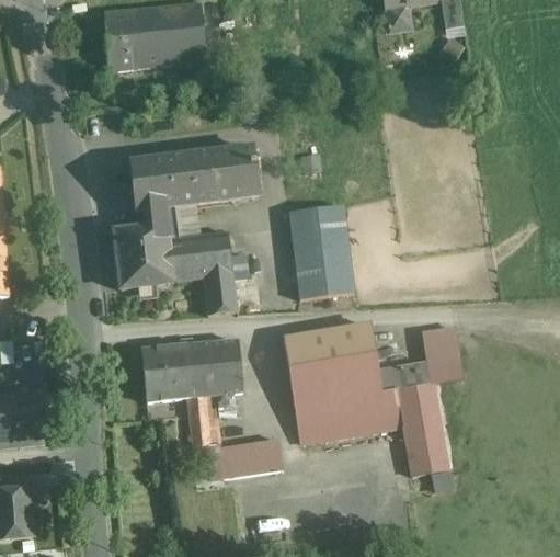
[(384,0),(389,32),(411,27),(408,3),(429,0),(384,0)]
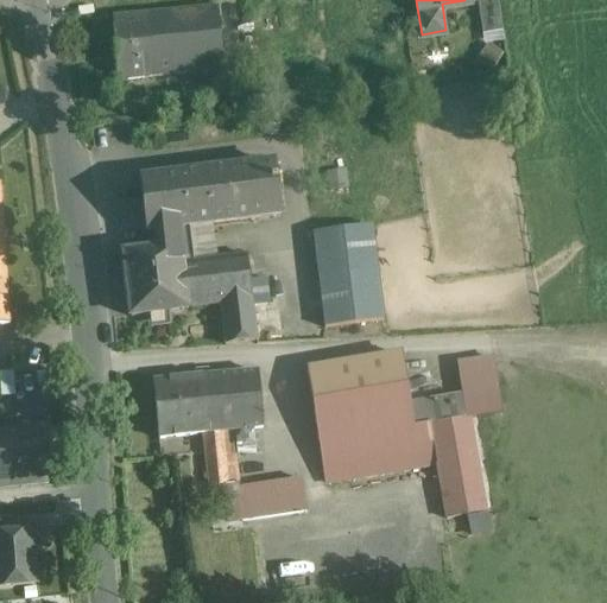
[(479,0),(484,30),(503,26),(498,0),(479,0)]
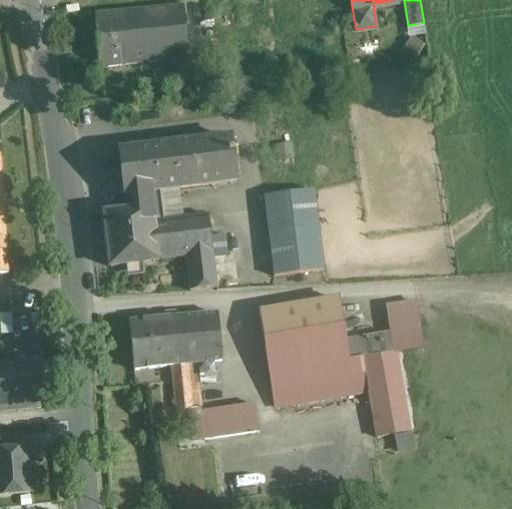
[(182,6),(142,9),(144,41),(137,41),(139,63),(187,59),(182,6)]
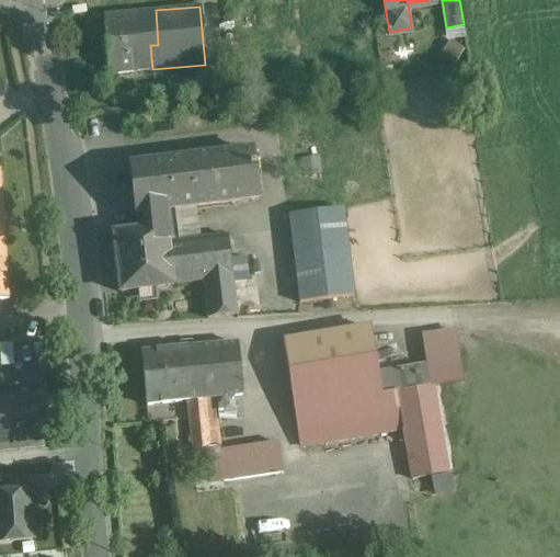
[(156,10),(104,14),(109,72),(152,69),(150,45),(158,45),(156,10)]
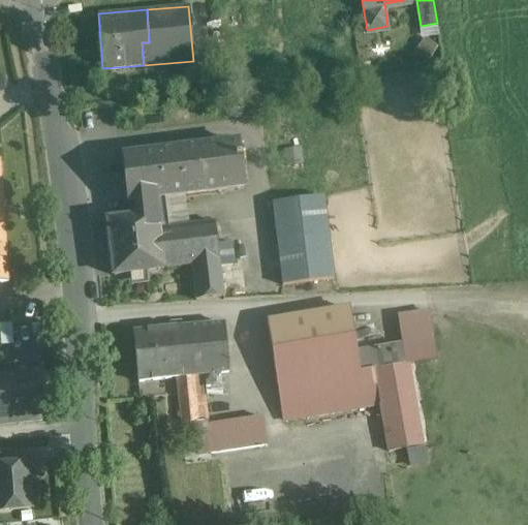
[(239,139),(128,153),(133,199),(135,198),(137,213),(155,211),(157,224),(167,222),(164,195),(245,185),(239,139)]
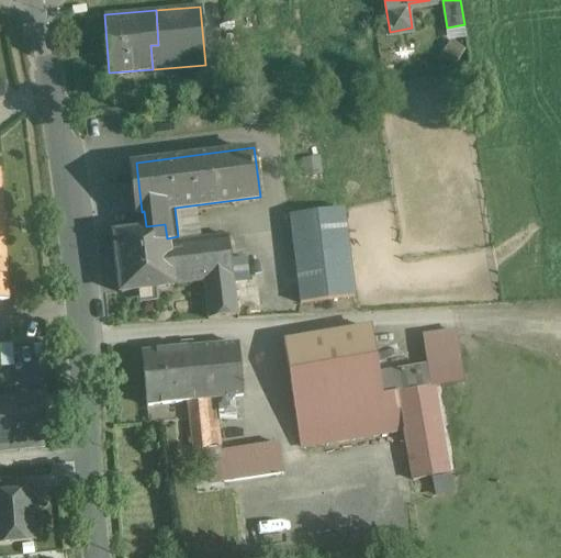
[(345,204),(289,210),(300,299),(355,292),(345,204)]
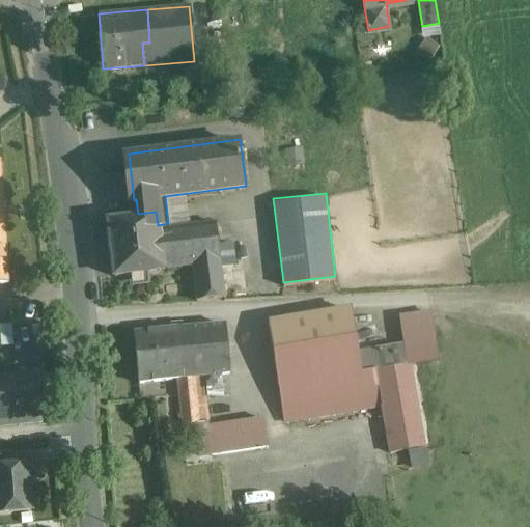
[(138,214),(107,218),(114,273),(163,267),(162,265),(158,225),(156,212),(138,214)]
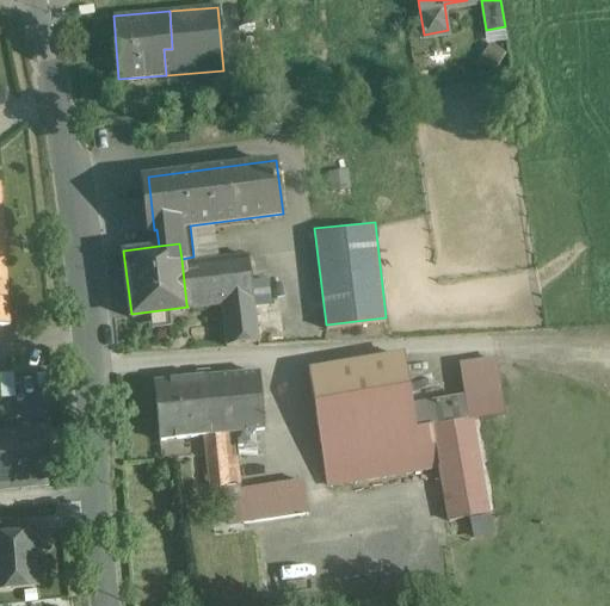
[(248,252),(219,254),(225,301),(222,301),(226,340),(258,336),(248,252)]
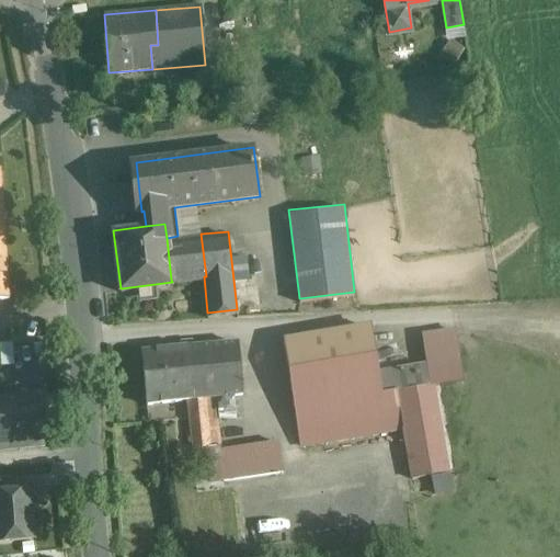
[(178,236),(167,238),(171,280),(204,276),(206,276),(201,234),(178,236)]
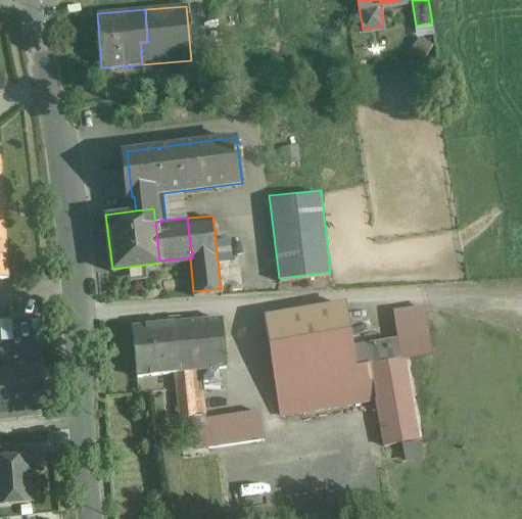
[(5,235),(0,235),(0,276),(8,275),(5,235)]
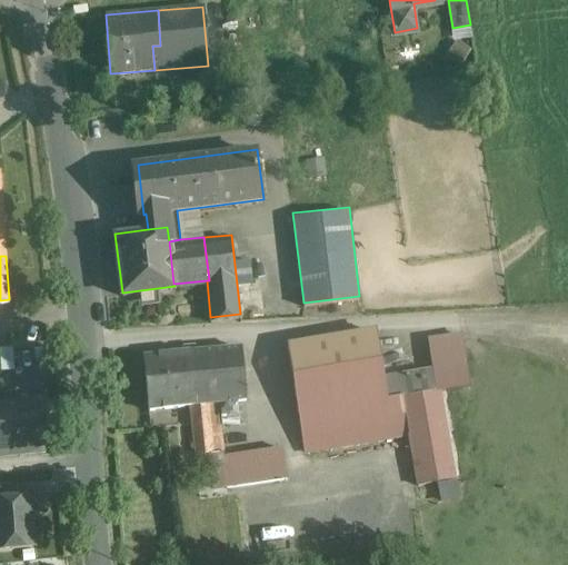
[(376,328),(288,343),(301,425),(389,410),(387,396),(384,374),(376,328)]
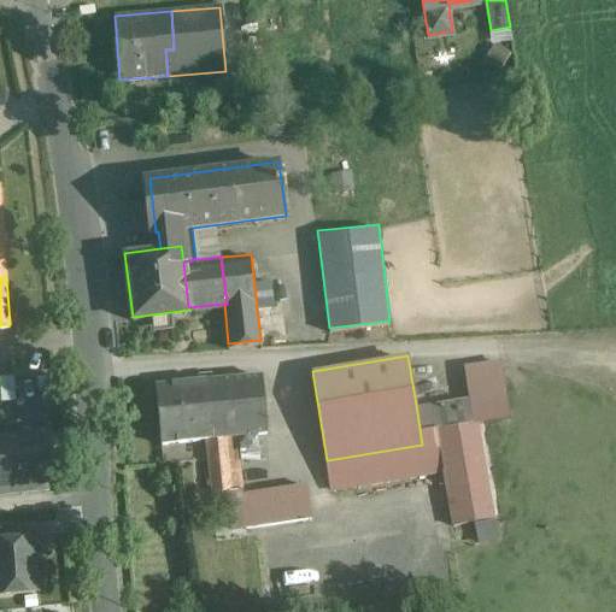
[(500,359),(467,364),(473,396),(506,390),(500,359)]
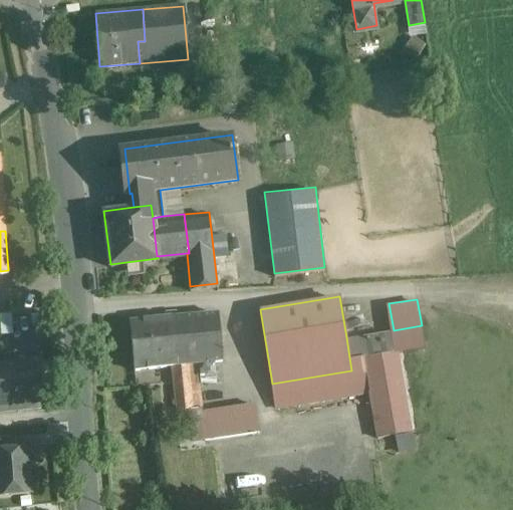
[(218,311),(166,315),(171,363),(190,361),(198,360),(223,357),(218,311)]
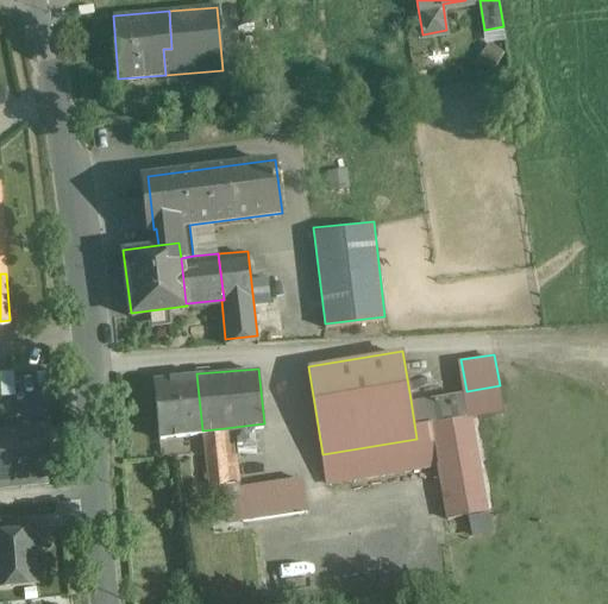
[(196,373),(155,377),(161,435),(202,431),(196,373)]
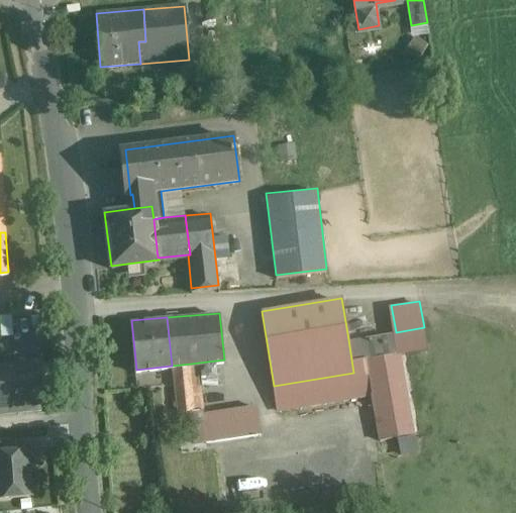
[(396,332),(348,339),(351,360),(367,357),(373,390),(372,390),(381,437),(414,431),(414,430),(401,353),(428,348),(424,327),(396,332)]
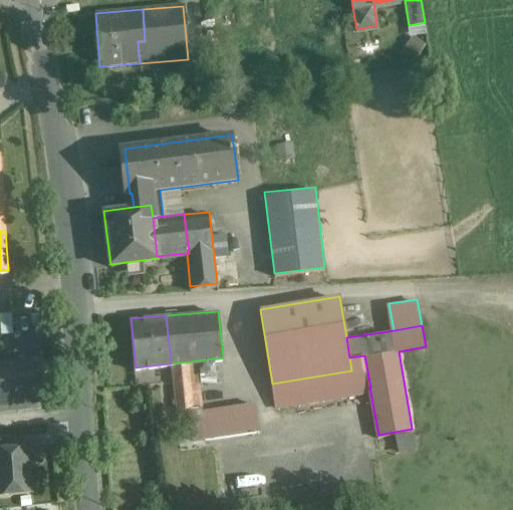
[(41,354),(3,357),(7,407),(45,404),(41,354)]
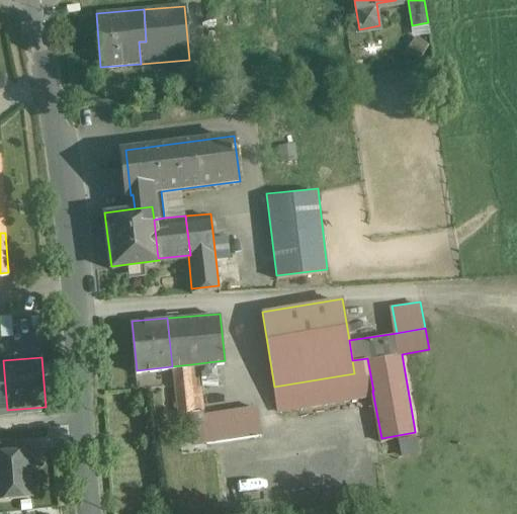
[(354,373),(274,387),(278,407),(372,391),(373,391),(367,358),(352,360),(354,373)]
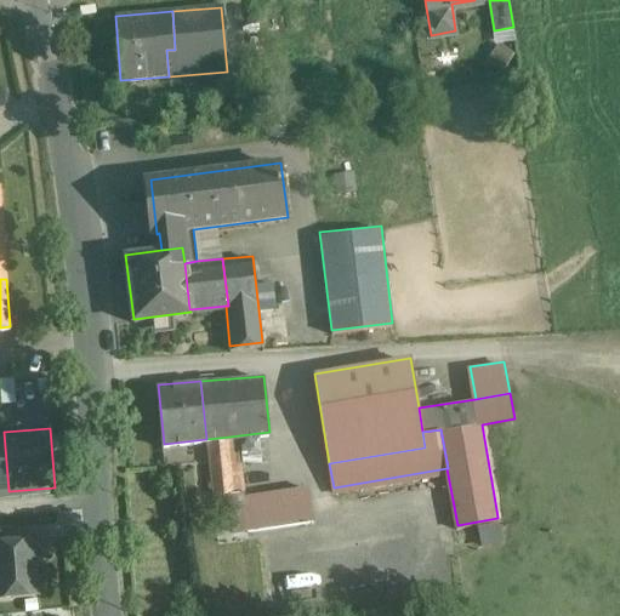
[(239,435),(229,437),(235,490),(245,489),(239,435)]
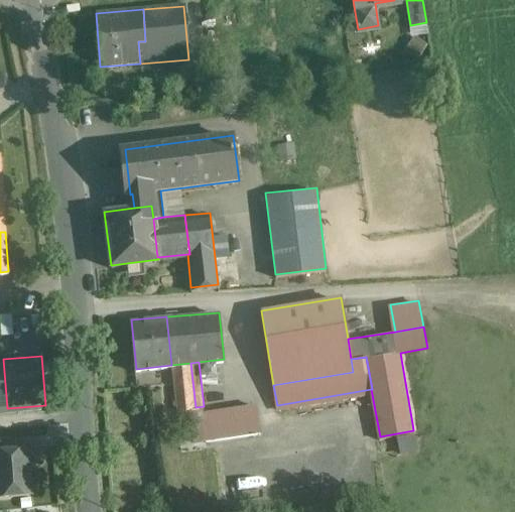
[(190,363),(172,365),(177,409),(196,407),(190,363)]
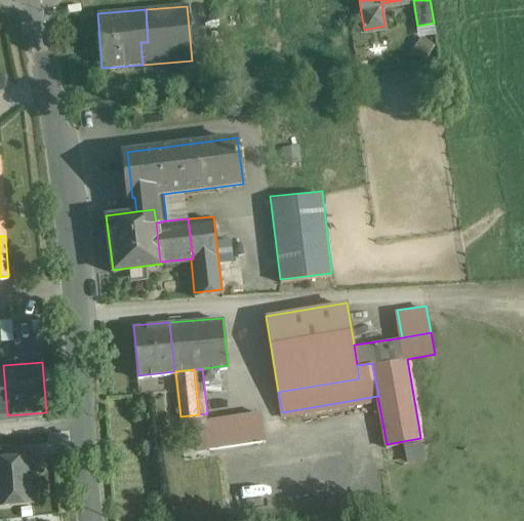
[(257,411),(204,419),(208,446),(262,438),(257,411)]
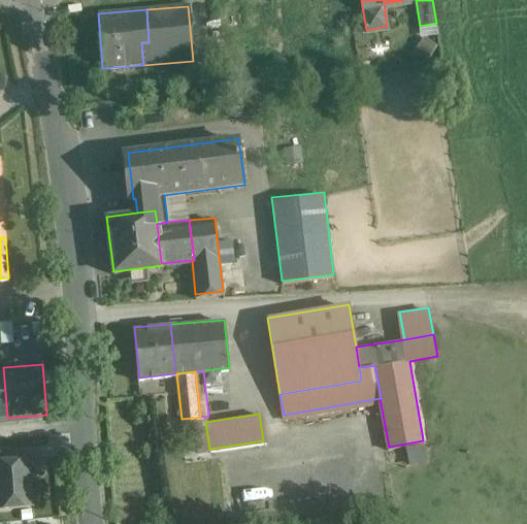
[(10,445),(0,446),(0,460),(12,459),(10,445)]
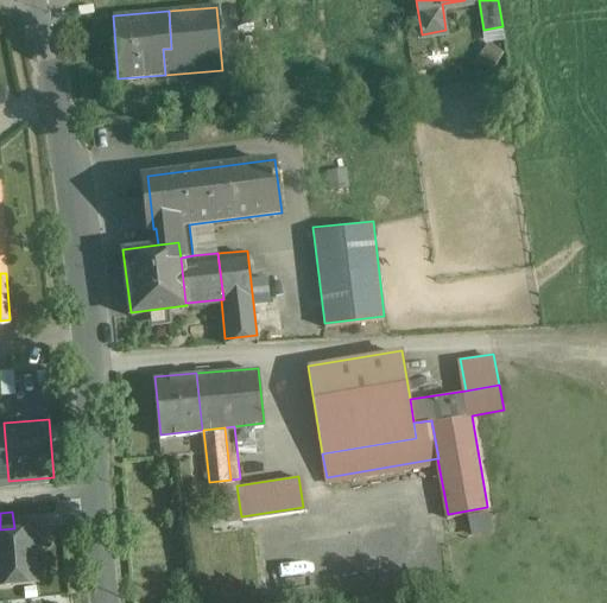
[(14,528),(0,529),(0,582),(37,579),(32,527),(14,528)]
